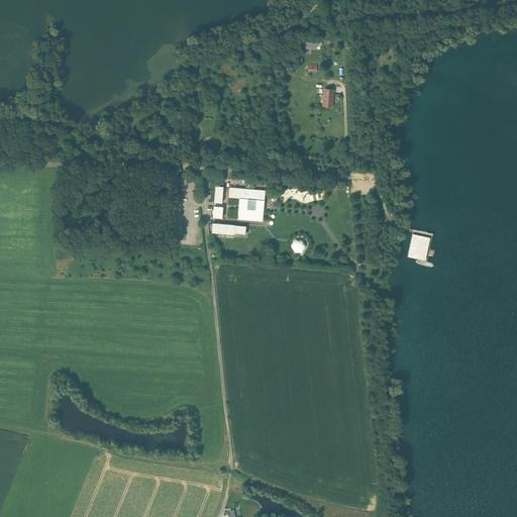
[(327,90),(324,89),(323,106),(332,107),(333,90),(327,90)]
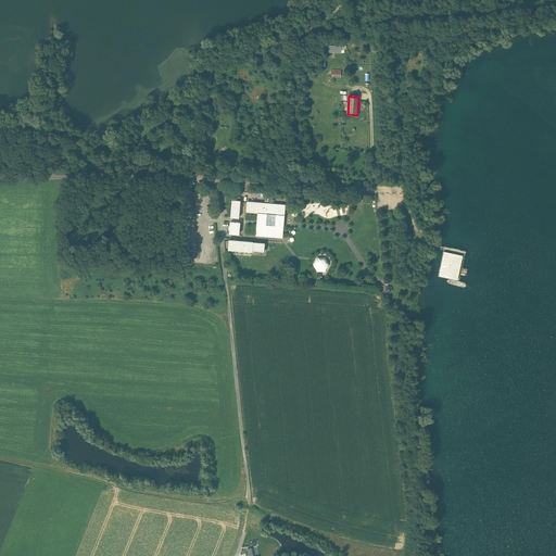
[(240,201),(232,201),(230,217),(239,218),(240,201)]
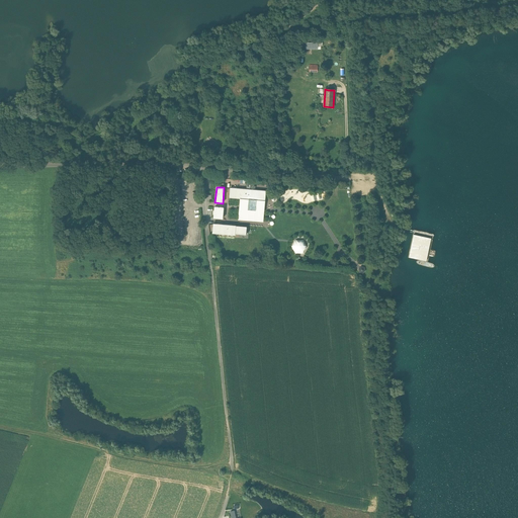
[(249,189),(230,188),(229,197),(240,198),(238,220),(263,222),(266,191),(253,190),(249,189)]
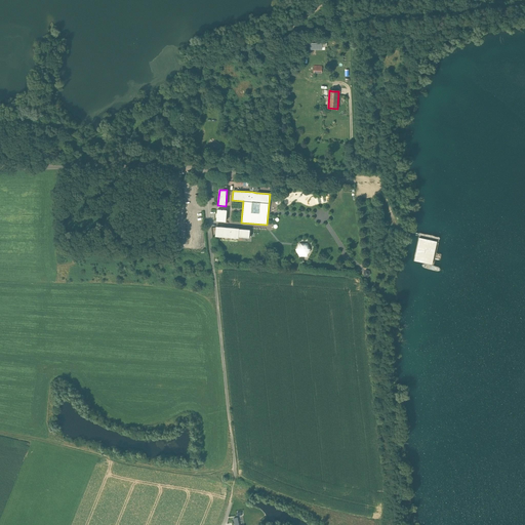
[(318,203),(326,201),(324,194),(316,196),(318,203)]
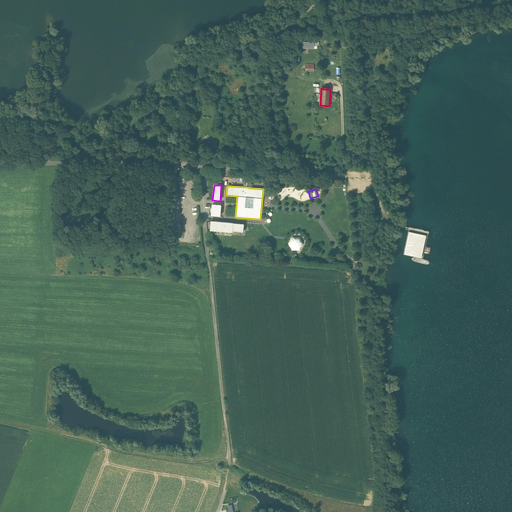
[(221,205),(212,204),(212,208),(211,208),(210,212),(211,212),(211,215),(220,216),(221,205)]
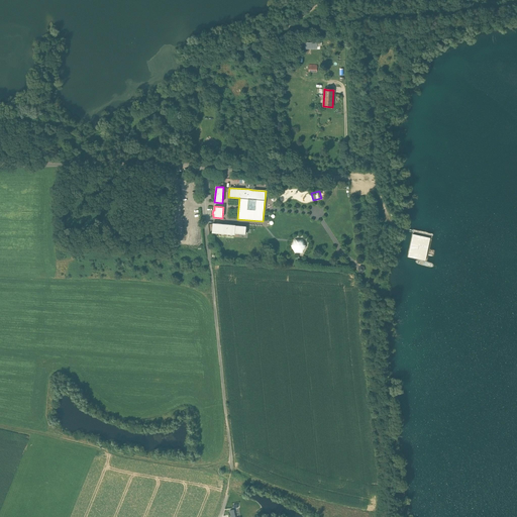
[(235,225),(213,223),(212,232),(234,234),(234,233),(245,234),(246,226),(235,225)]
